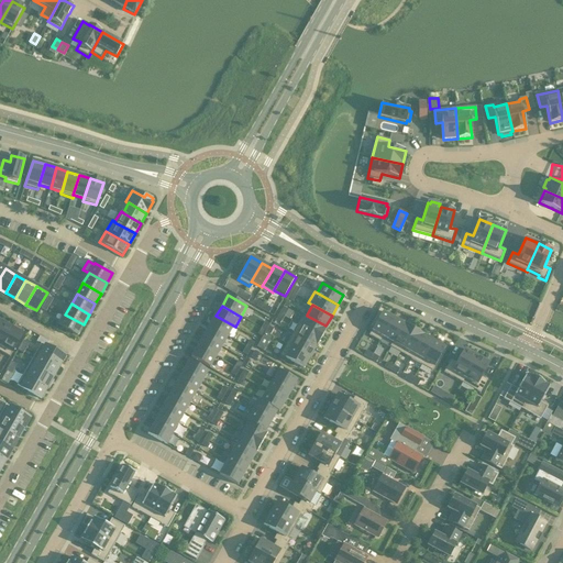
[(383,338),(383,337),(394,318),(383,312),(370,335),(381,342),(383,338)]
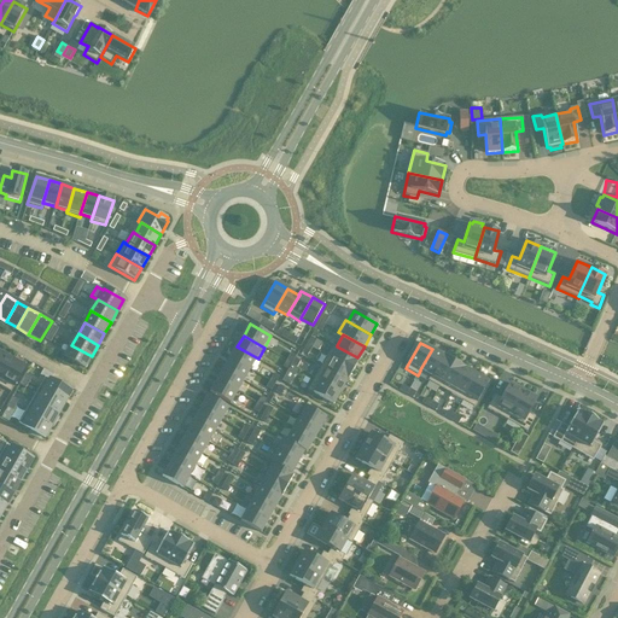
[(357,357),(337,347),(337,345),(334,344),(327,356),(354,371),(360,359),(357,357)]
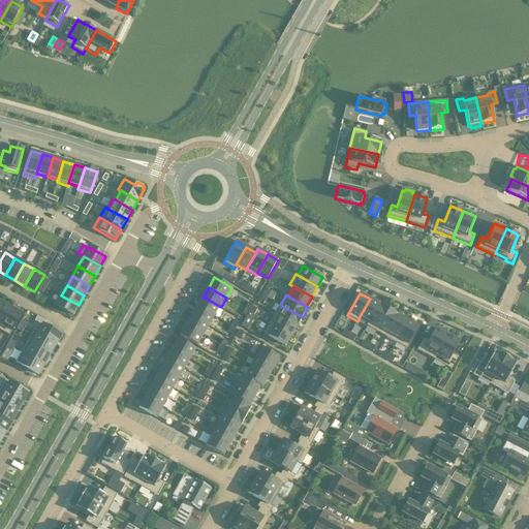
[(79,305),(61,296),(55,306),(72,315),(79,305)]
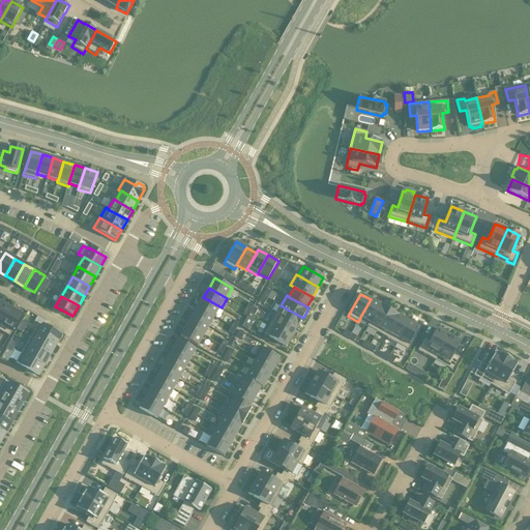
[(198,307),(215,317),(222,307),(203,297),(198,307)]
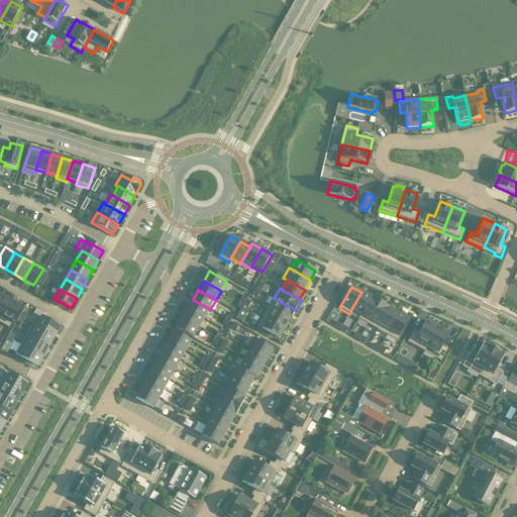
[(351,309),(351,310),(360,314),(360,315),(371,297),(362,292),(351,309)]
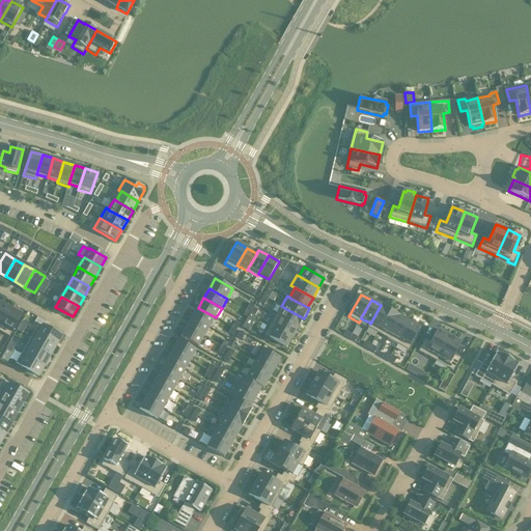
[(0,306),(0,329),(11,309),(2,304),(0,306)]
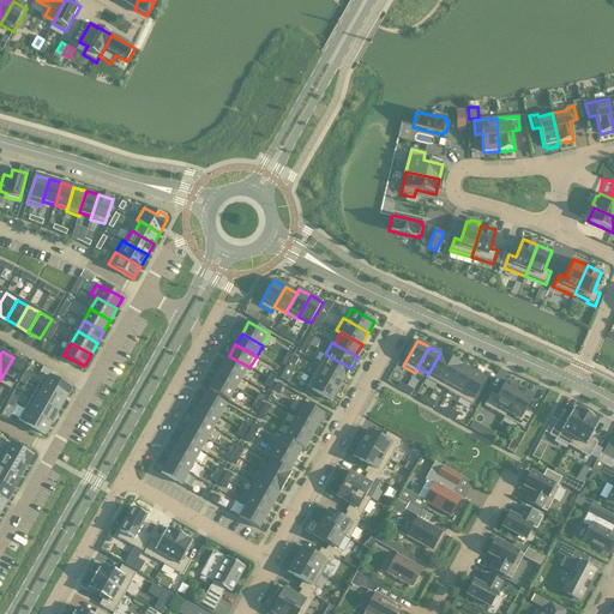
[(440,353),(428,374),(428,373),(425,379),(437,385),(451,360),(440,353)]
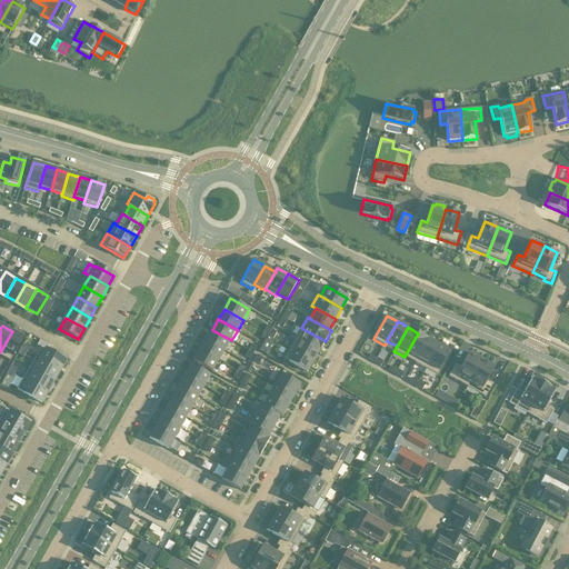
[(326,341),(301,328),(296,338),(319,351),(326,341)]
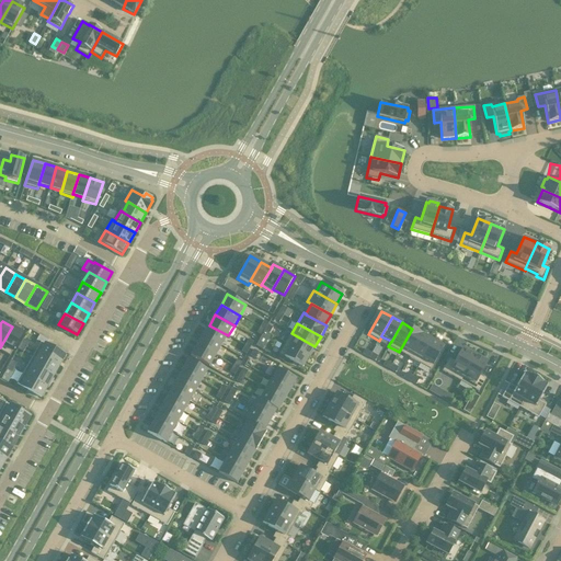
[(222,346),(228,335),(209,325),(204,335),(222,346)]
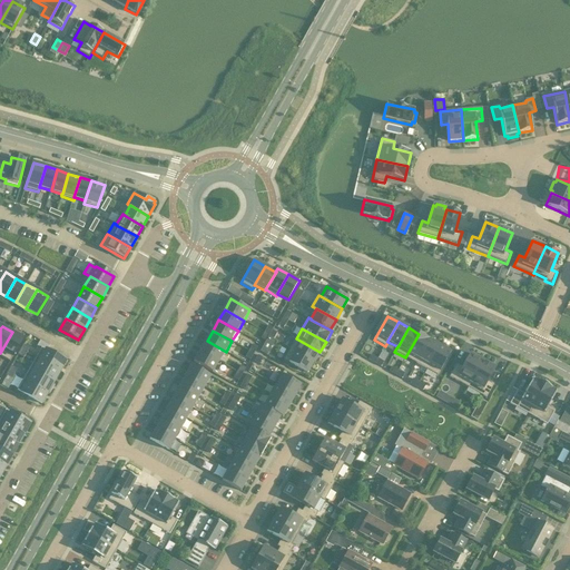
[(12,332),(0,353),(0,355),(10,362),(23,338),(12,332)]
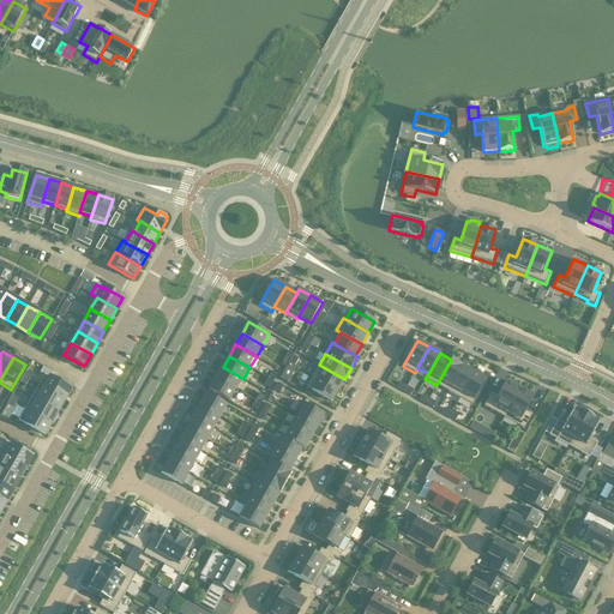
[(451,360),(437,385),(449,391),(463,366),(451,360)]
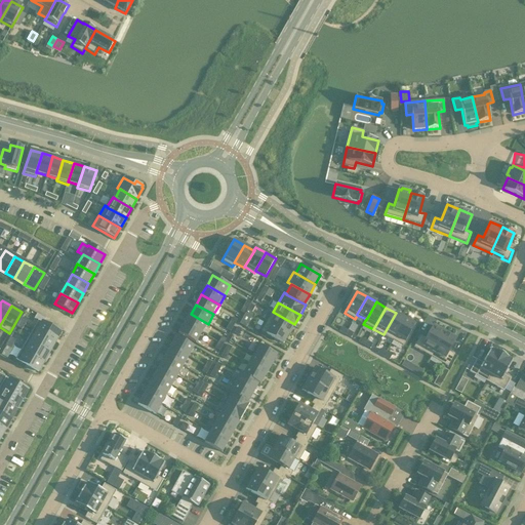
[(294,324),(273,312),(268,321),(289,334),(294,324)]
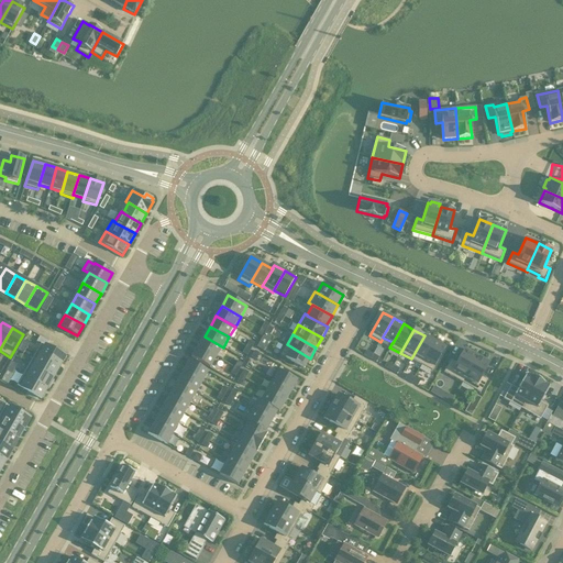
[(424,335),(411,359),(421,365),(434,341),(424,335)]
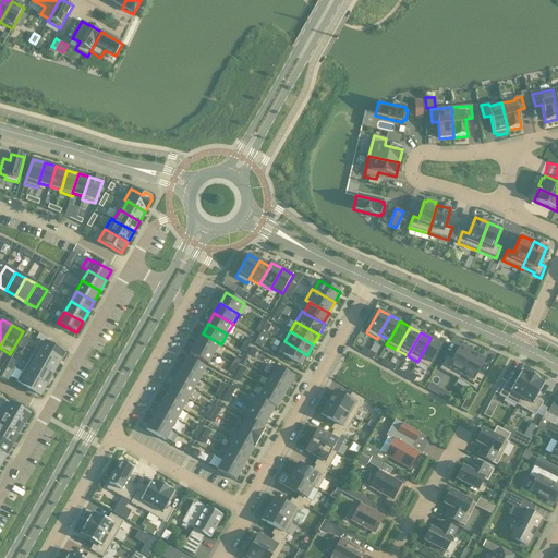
[(196,343),(216,354),(221,344),(203,334),(196,343)]
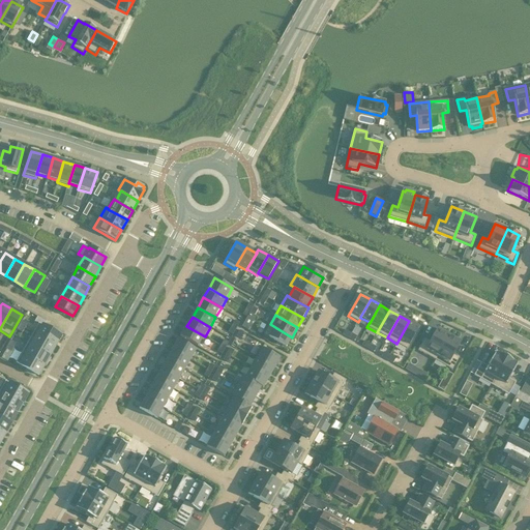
[(419,327),(409,321),(396,344),(407,349),(419,327)]
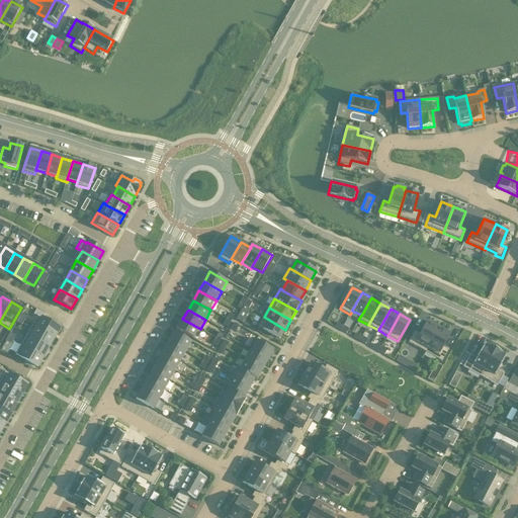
[(37,316),(32,326),(54,338),(59,329),(60,329),(37,316)]
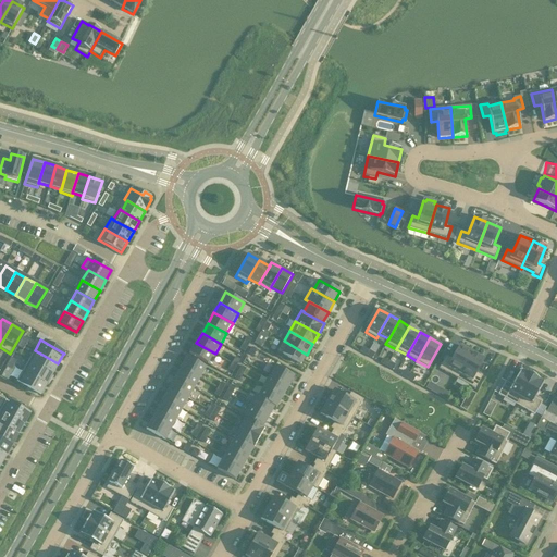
[(307,355),(284,341),(277,351),(300,364),(307,355)]
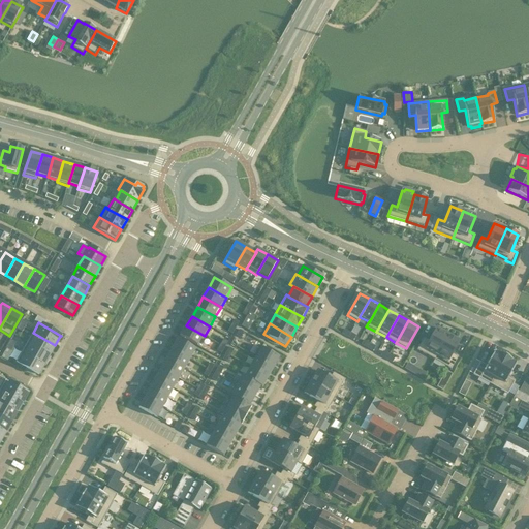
[(198,346),(205,336),(186,325),(181,336),(198,346)]
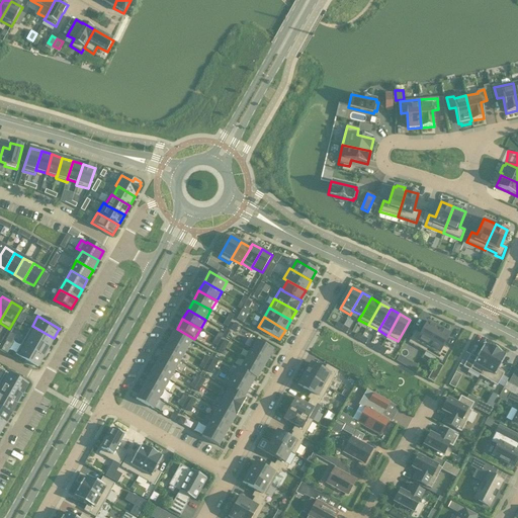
[(428,322),(421,335),(415,331),(409,343),(425,352),(439,328),(428,322)]
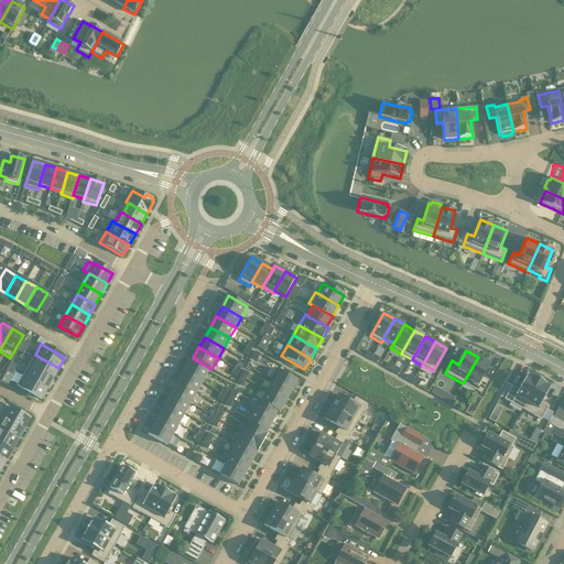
[(29,365),(53,379),(58,368),(35,355),(29,365)]
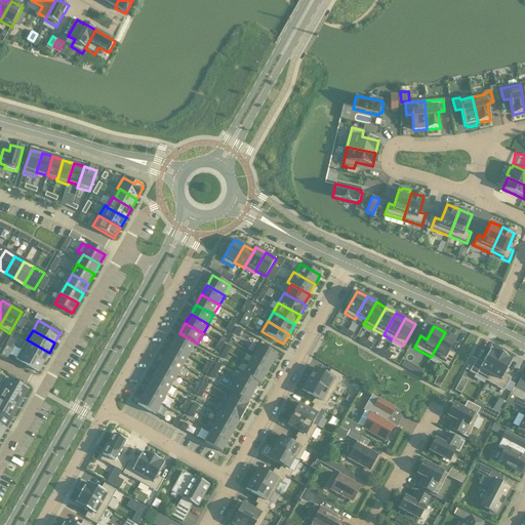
[(445,332),(431,357),(448,366),(454,355),(448,352),(456,338),(445,332)]
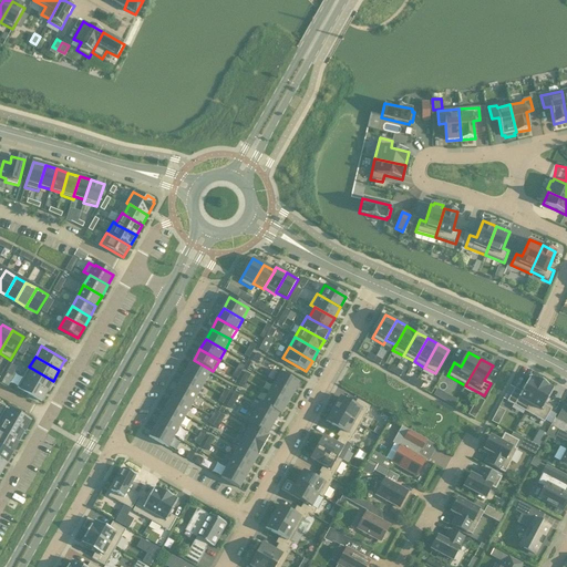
[(185,375),(204,385),(210,375),(192,364),(185,375)]
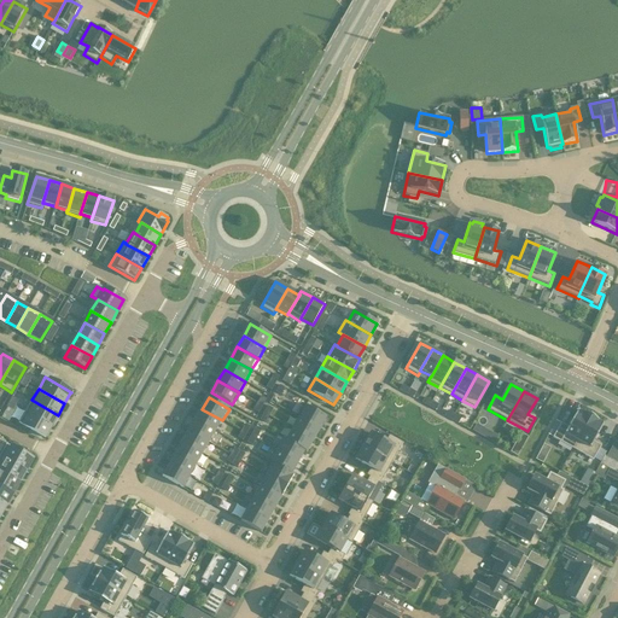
[(31,400),(25,412),(51,426),(58,415),(31,400)]
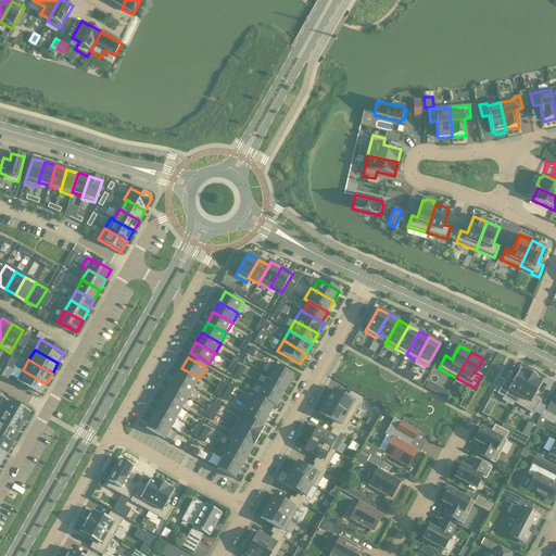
[(268,376),(288,387),(293,376),(275,366),(268,376)]
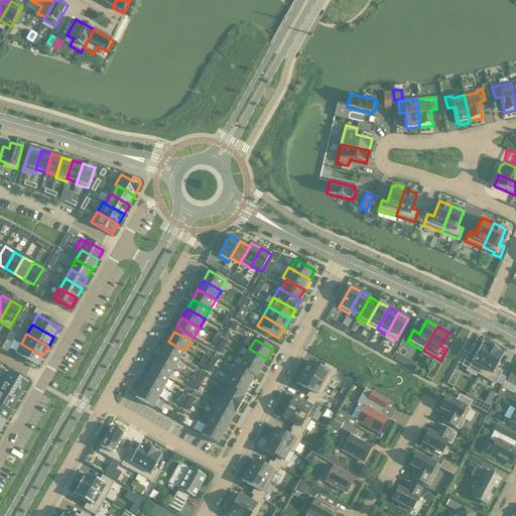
[(163,351),(180,361),(185,351),(168,342),(163,351)]
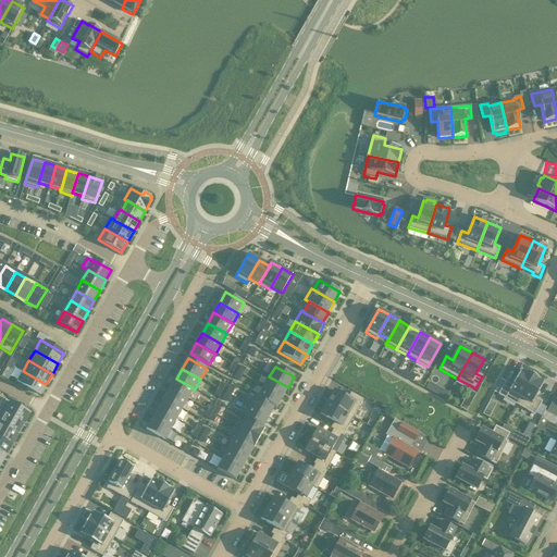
[(521,370),(512,385),(506,382),(498,395),(517,405),(533,376),(527,372),(525,373),(521,370)]
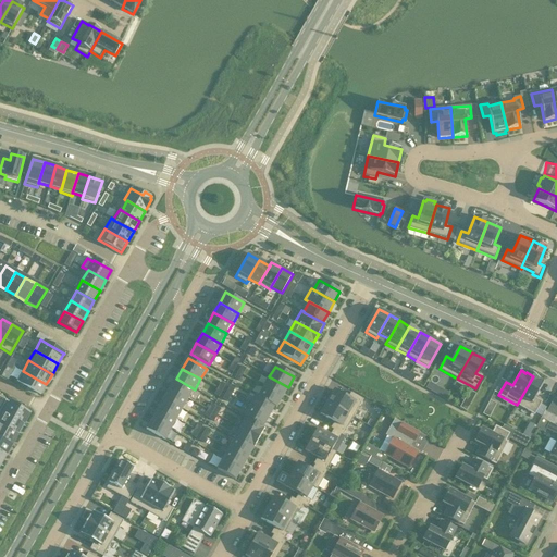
[(46,384),(23,371),(16,381),(40,395),(40,394),(46,384)]
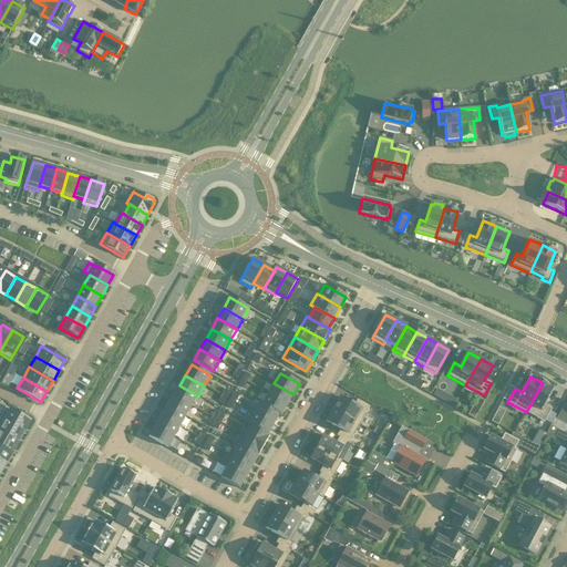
[(268,394),(287,405),(294,394),(274,383),(268,394)]
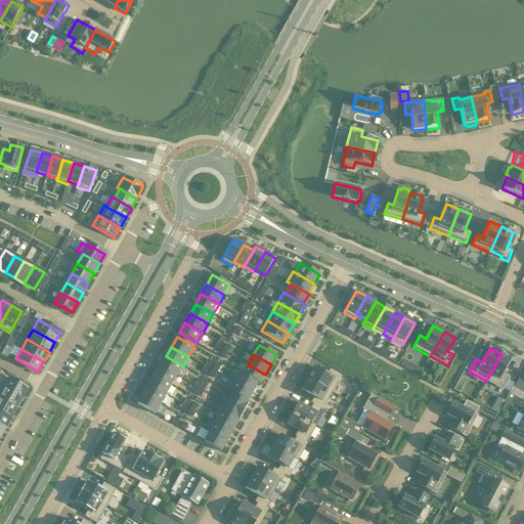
[(501,354),(486,381),(503,391),(510,379),(504,375),(512,360),(507,358),(508,357),(501,354)]
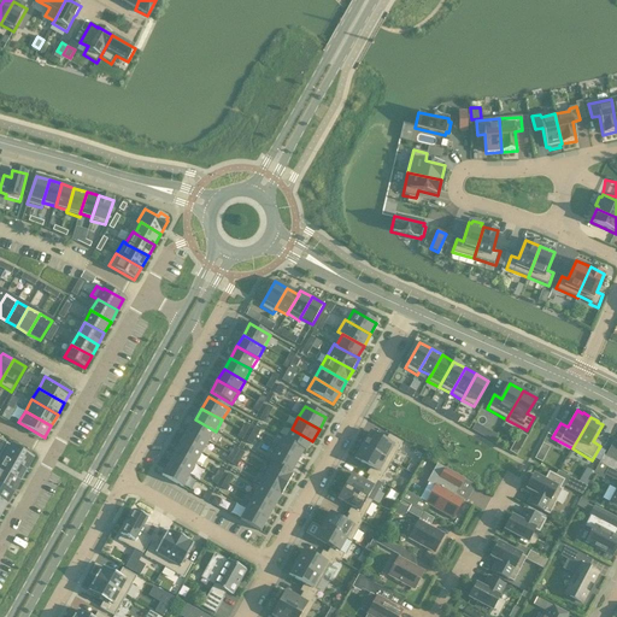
[(188,430),(210,442),(216,432),(195,419),(188,430)]
